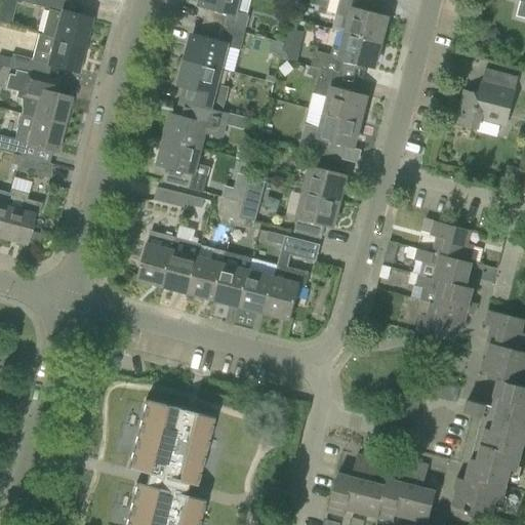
[(90,19),(70,14),(56,10),(58,0),(22,0),(22,3),(46,9),(40,35),(53,39),(82,46),(89,21),(90,19)]
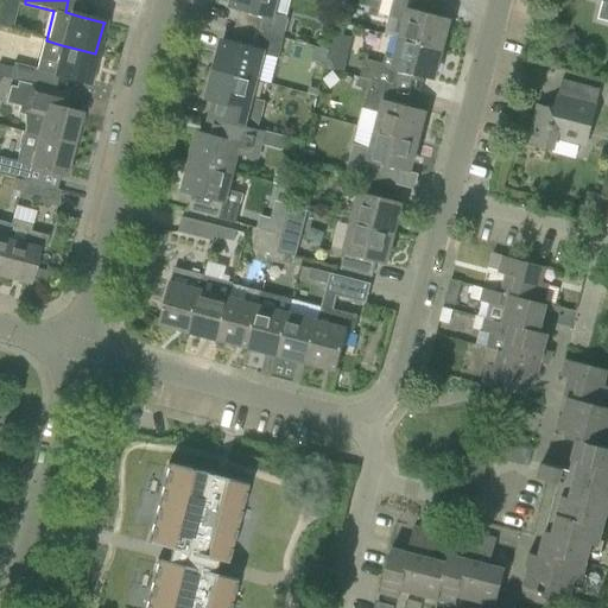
[(240,8),(235,27),(283,40),(289,19),(271,16),(274,0),(233,0),(232,6),(240,8)]
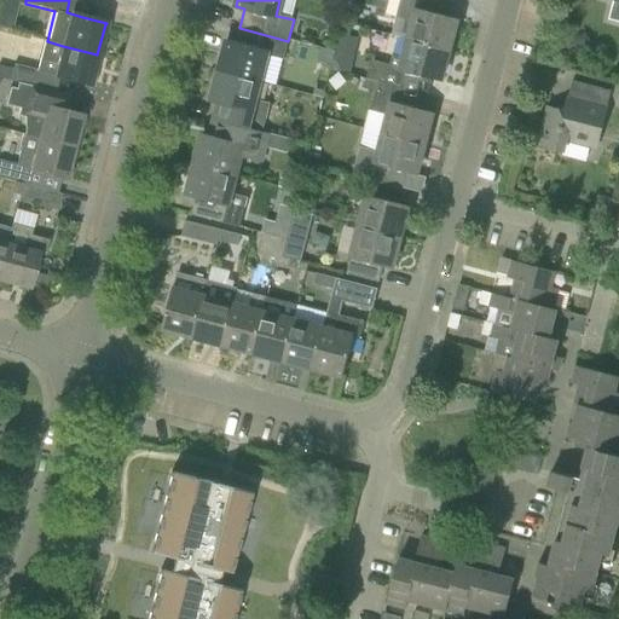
[(440,0),(401,0),(397,19),(411,23),(406,42),(449,52),(456,24),(447,22),(452,3),(440,0)]
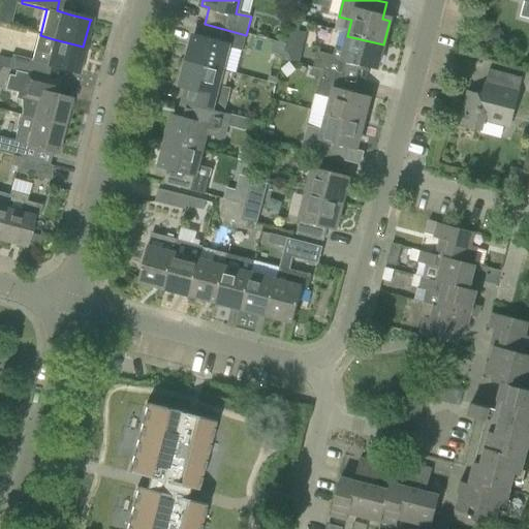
[(520,18),(528,20),(528,0),(519,0),(524,1),(520,18)]
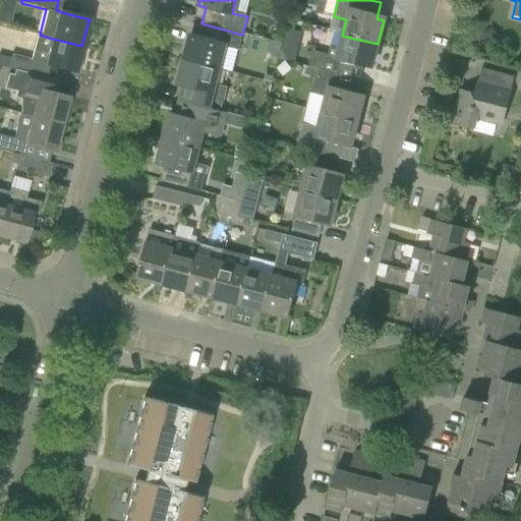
[(183,62),(218,70),(224,47),(238,51),(242,35),(201,23),(197,40),(189,38),(183,62)]
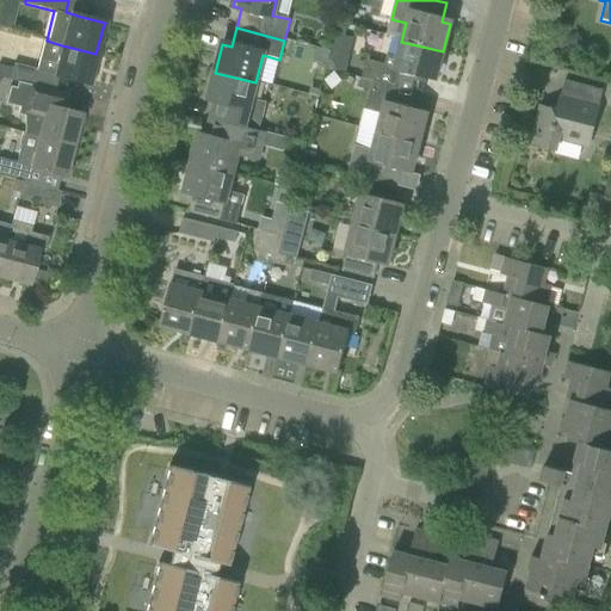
[(0,76),(54,92),(59,76),(88,85),(88,84),(96,54),(62,45),(47,41),(44,41),(36,71),(13,65),(12,69),(0,66),(0,76)]
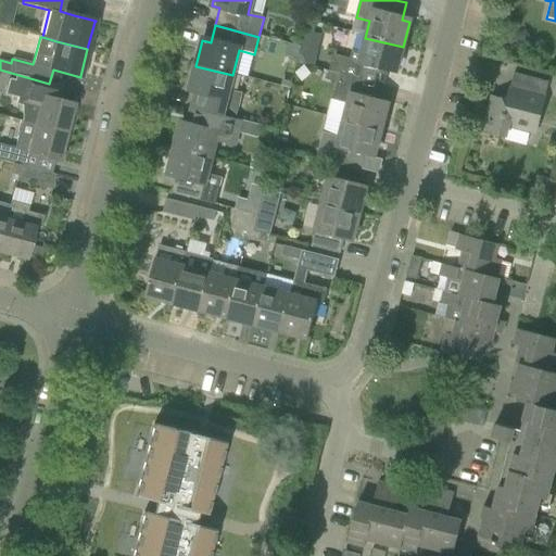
[(396,71),(403,47),(365,38),(362,53),(353,51),(350,60),(333,55),(329,73),(341,75),(384,86),(389,68),(396,71)]
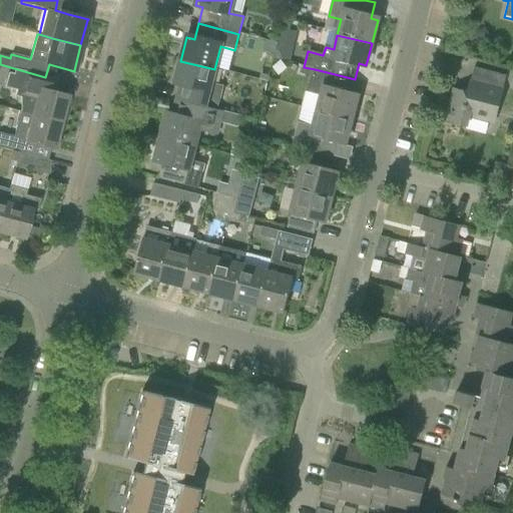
[(278,45),(274,59),(289,63),(293,48),(278,45)]
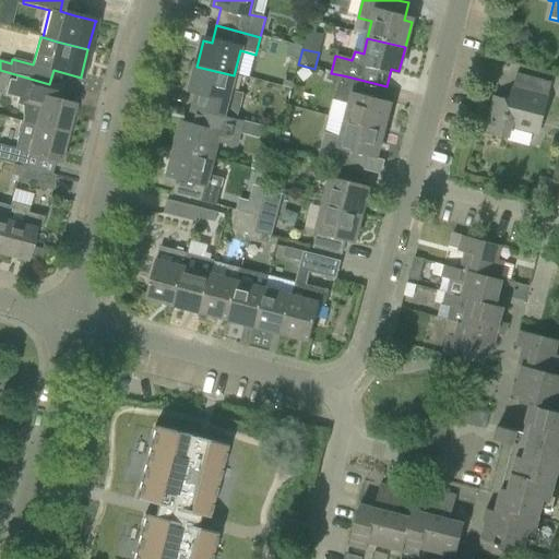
[(194,110),(237,121),(244,95),(229,91),(234,75),(197,67),(191,90),(199,92),(194,110)]
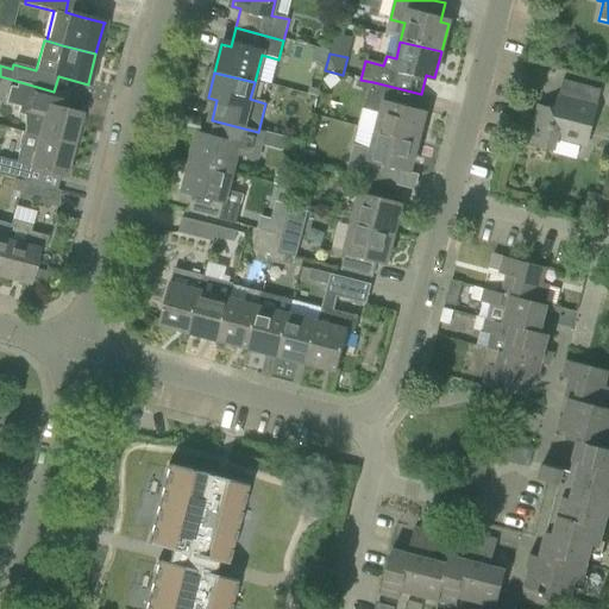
[(24,132),(73,145),(81,114),(64,110),(68,95),(54,92),(0,76),(0,77),(18,82),(16,88),(10,87),(5,104),(19,107),(18,114),(24,117),(24,132)]
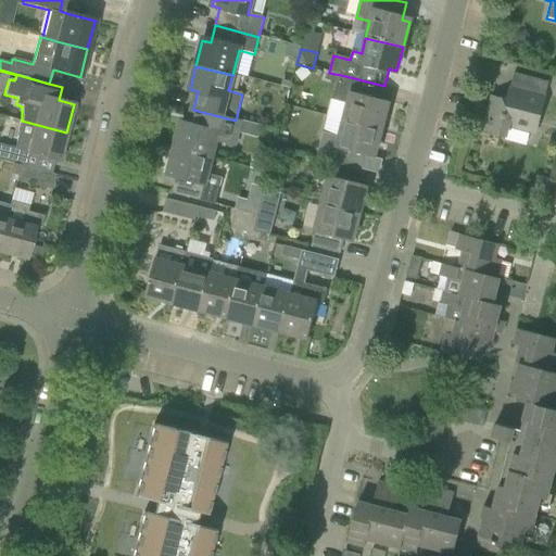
[(548,83),(514,74),(506,101),(492,98),(482,131),(506,138),(508,127),(535,134),(548,83)]
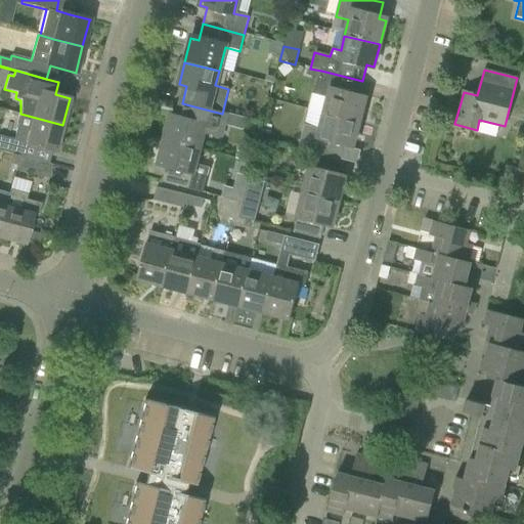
[(319,79),(315,95),(328,98),(323,115),(359,123),(365,99),(357,97),(362,81),(321,71),(319,79)]
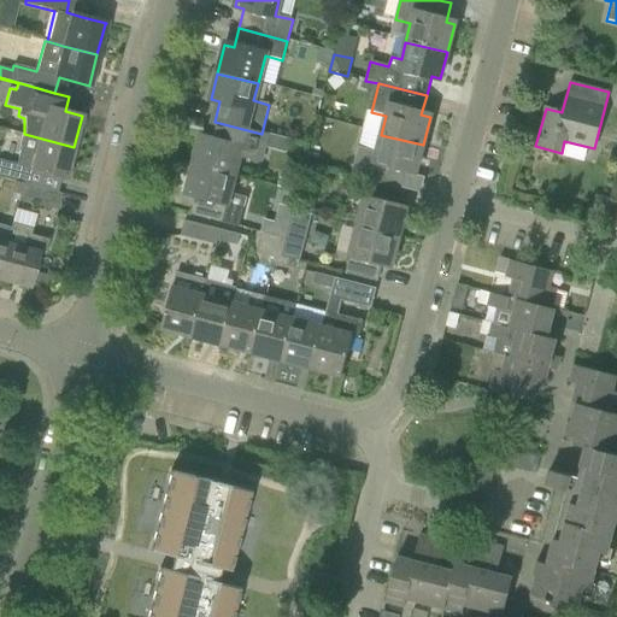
[(194,165),(234,176),(239,158),(263,164),(270,136),(262,134),(215,122),(210,141),(200,139),(194,165)]
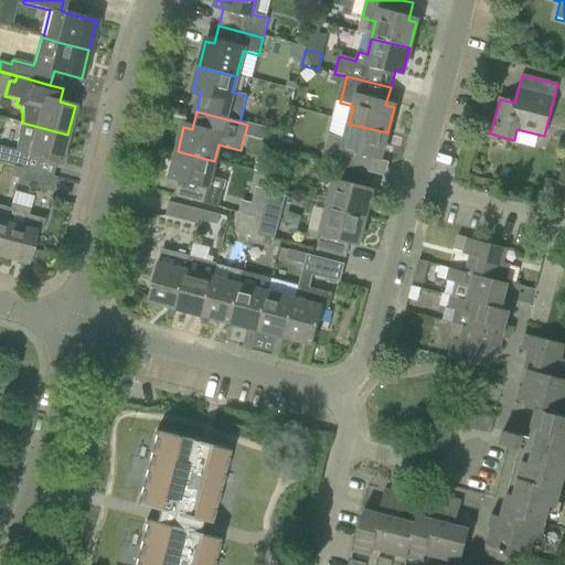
[(0,147),(0,162),(21,168),(52,177),(55,163),(60,164),(67,135),(22,123),(22,124),(16,151),(0,147)]
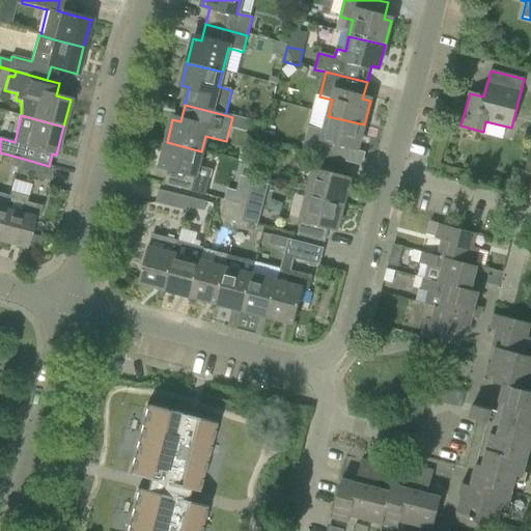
[(317,156),(345,163),(351,145),(358,147),(364,124),(328,116),(324,131),(309,128),(303,151),(317,156)]
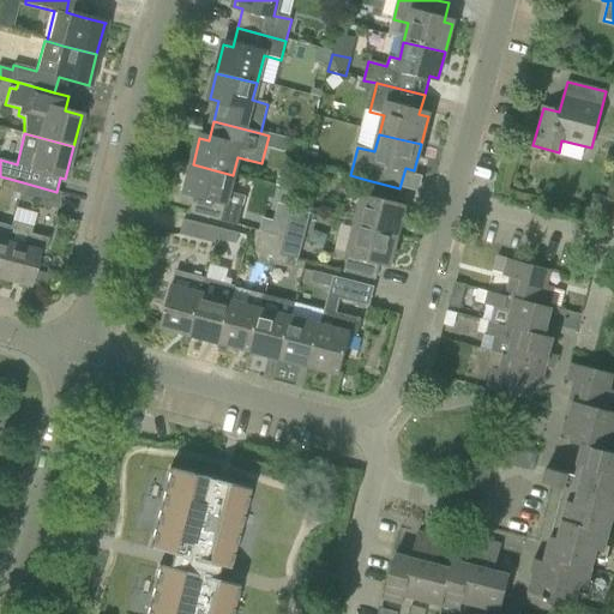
[(306,154),(304,163),(314,166),(317,156),(306,154)]
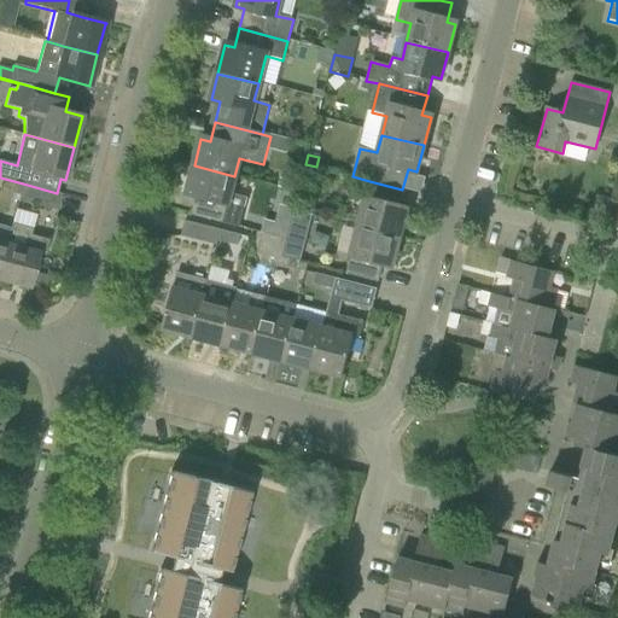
[(196,196),(191,216),(239,228),(248,198),(229,194),(234,176),(194,165),(187,193),(196,196)]
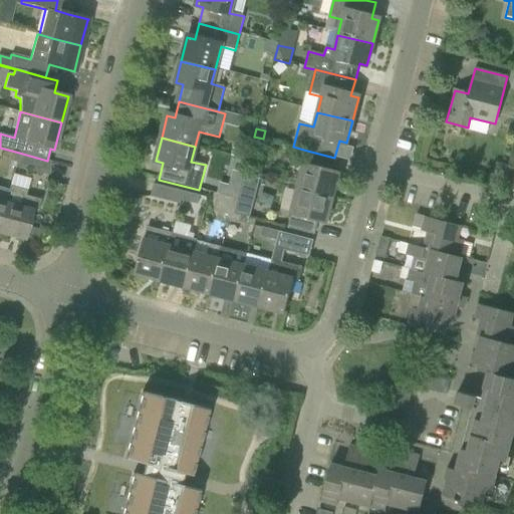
[(233,149),(231,156),(248,160),(250,153),(233,149)]
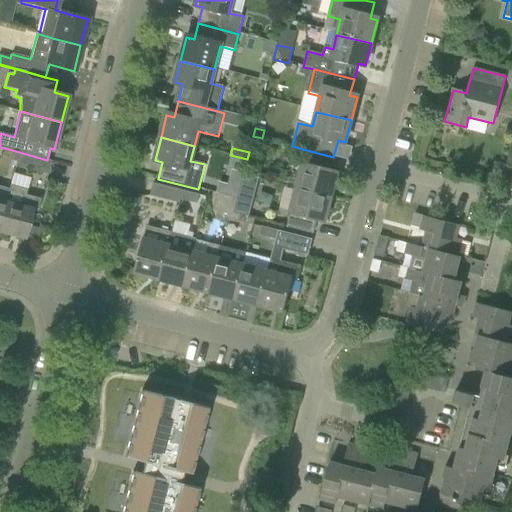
[(333,157),(306,150),(295,190),(330,198),(336,175),(329,173),(333,157)]
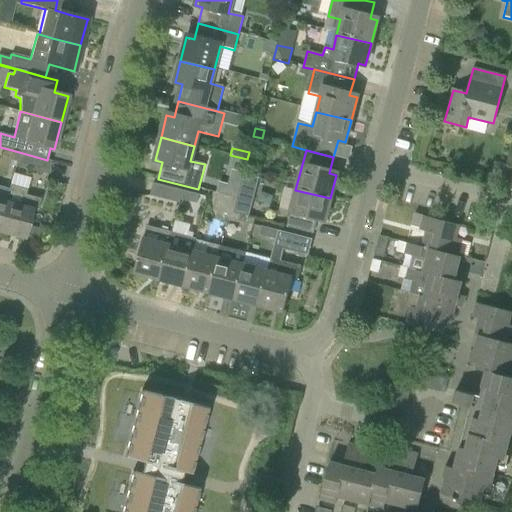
[(51,161),(47,160),(19,152),(15,166),(47,175),(51,161)]
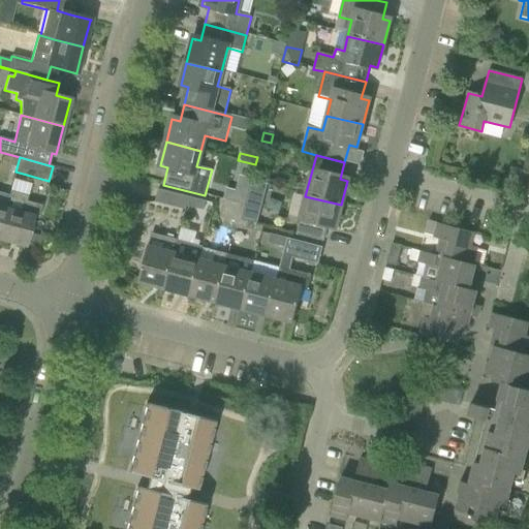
[(510,169),(507,183),(521,187),(525,173),(510,169)]
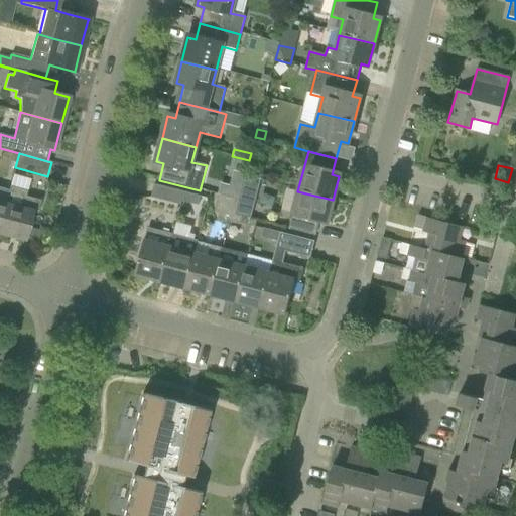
[(221,185),(219,195),(239,200),(243,187),(231,184),(230,187),(221,185)]
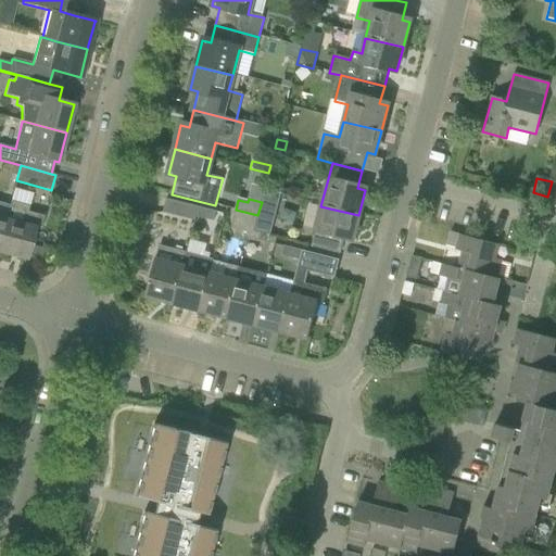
[(196,217),(198,207),(167,200),(163,214),(194,222),(196,217)]
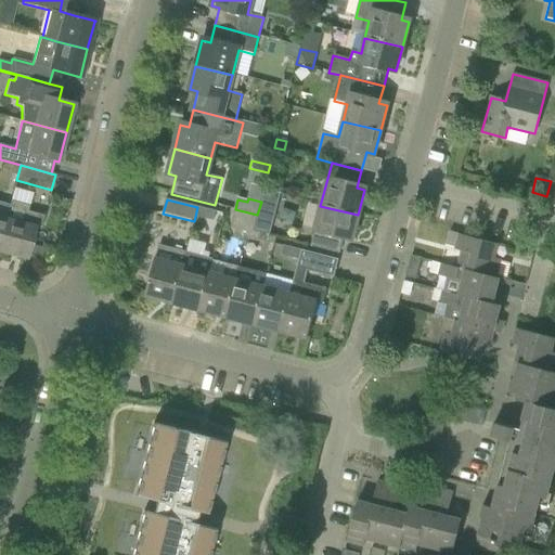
[(9,205),(0,236),(0,252),(25,259),(33,229),(40,231),(44,216),(27,211),(28,206),(11,202),(10,205),(9,205)]
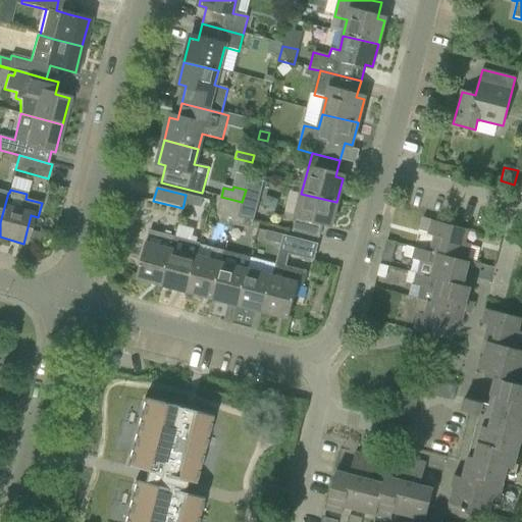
[(292,231),(319,239),(323,222),(331,224),(336,202),(301,194),(292,231)]
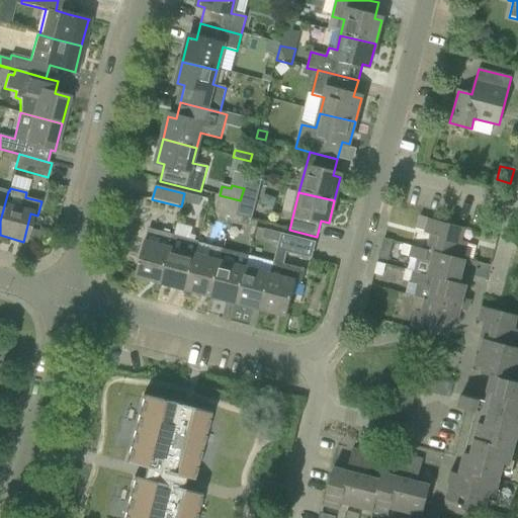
[(201,198),(184,193),(182,202),(199,206),(201,198)]
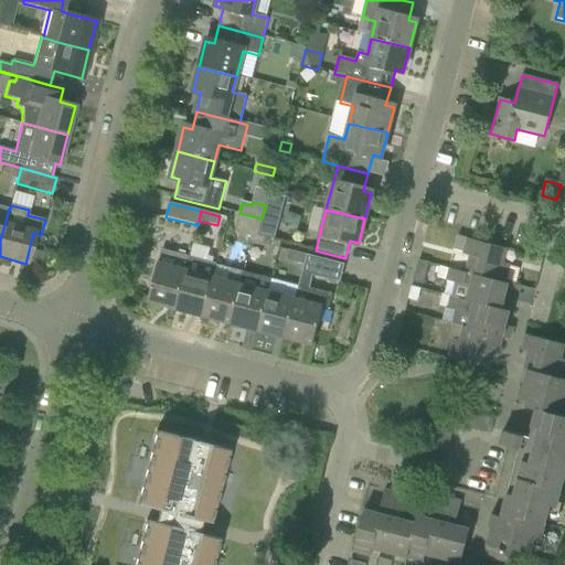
[(240,213),(236,226),(258,232),(262,219),(240,213)]
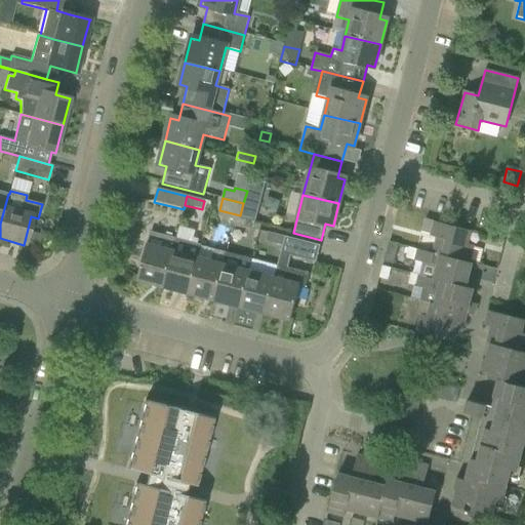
[(249,205),(243,203),(240,215),(239,219),(252,223),(254,224),(258,207),(249,205)]
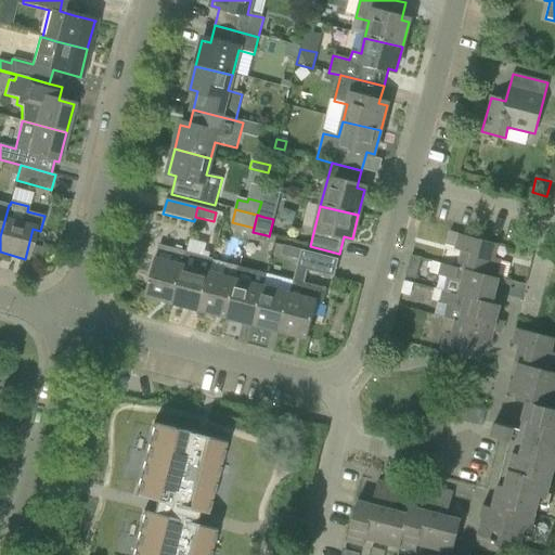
[(267,235),(253,232),(248,231),(247,233),(246,240),(261,244),(262,239),(266,240),(267,235)]
